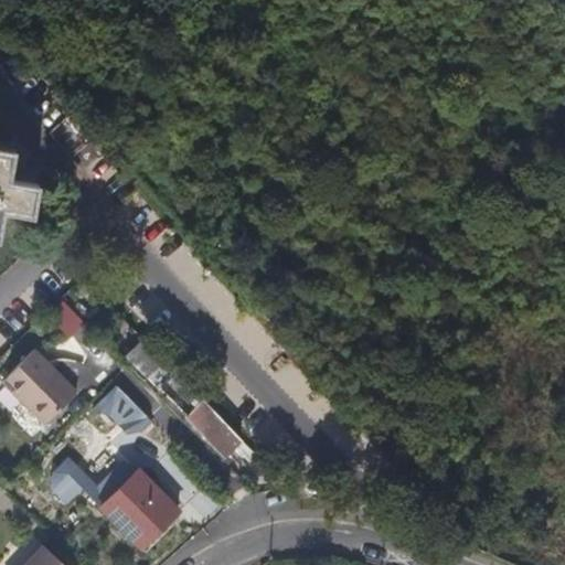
[(0,233),(3,212),(36,217),(48,156),(22,152),(17,181),(9,180),(14,151),(0,148),(0,233)]
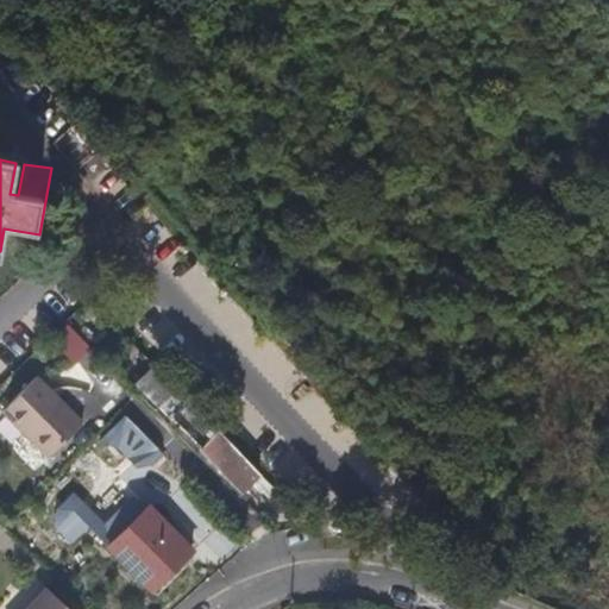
[(73,365),(90,347),(66,322),(48,340),(73,365)]
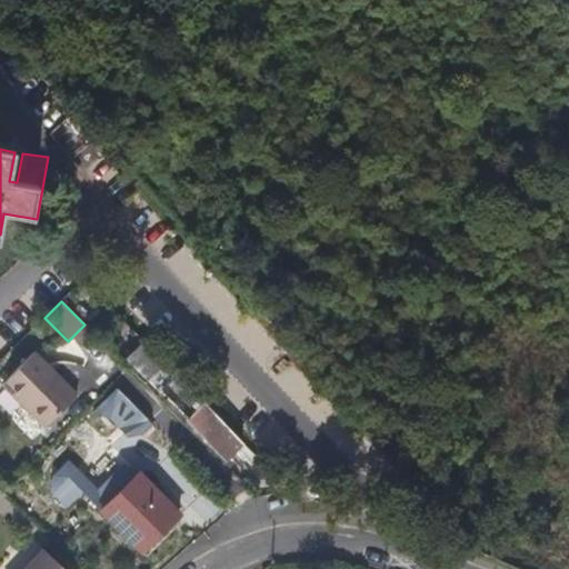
[(229,456),(241,443),(201,401),(141,340),(127,353),(229,456)]
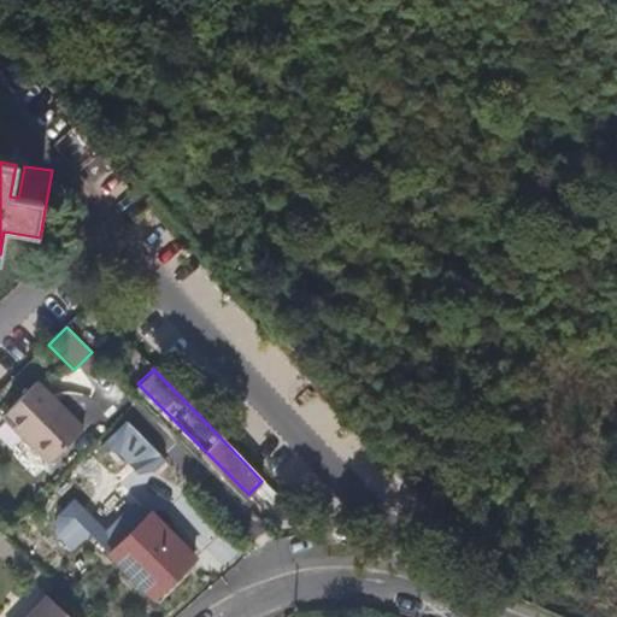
[(89,432),(40,385),(7,421),(56,466),(89,432)]
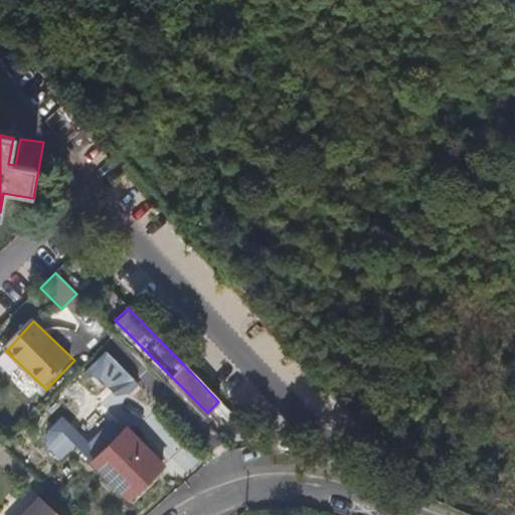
[(120,395),(135,379),(106,351),(90,366),(120,395)]
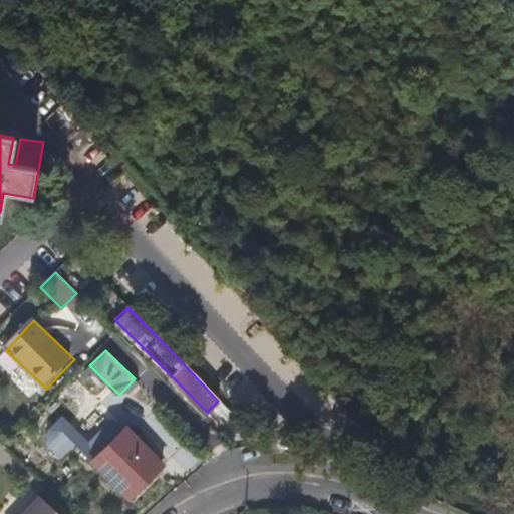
[(182,362),(218,401),(220,398),(184,361),(182,362)]
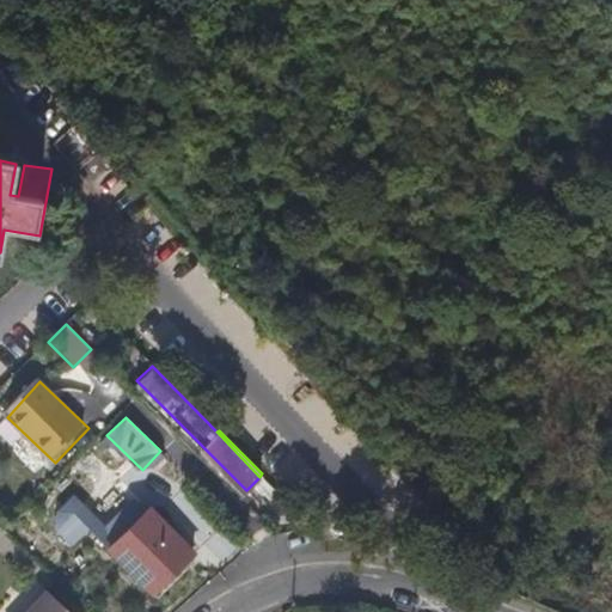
[(71,540),(95,526),(77,496),(53,512),(71,540)]
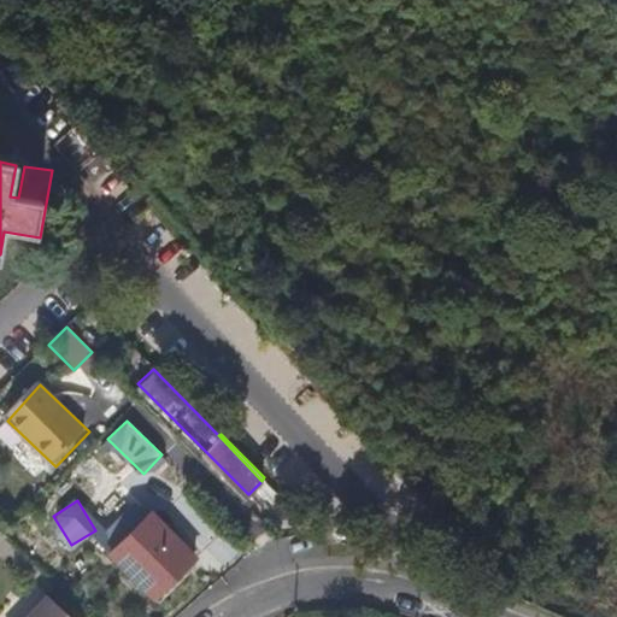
[(193,557),(144,512),(105,554),(154,599),(193,557)]
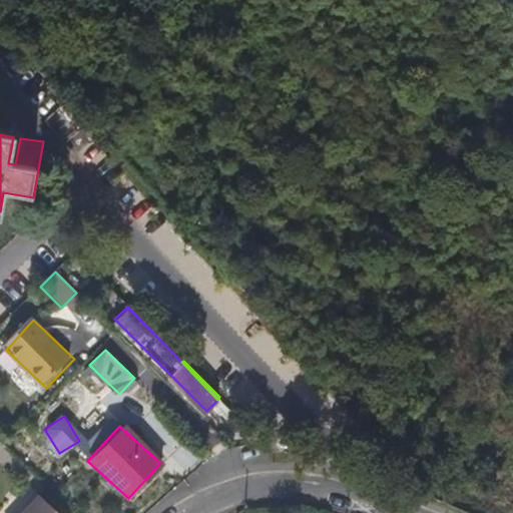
[(55,512),(39,498),(24,512),(55,512)]
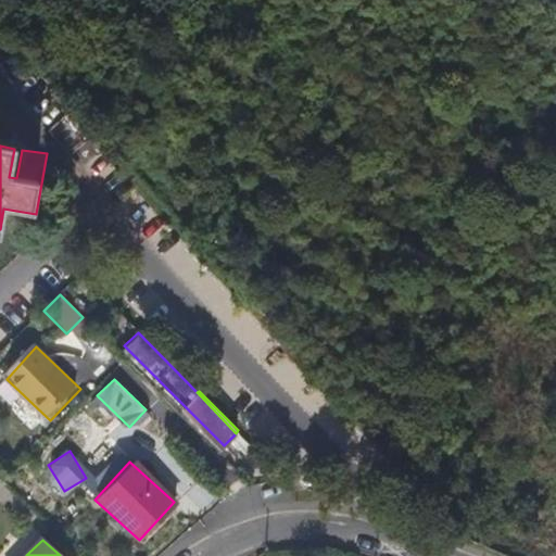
All buildings are outlined.
